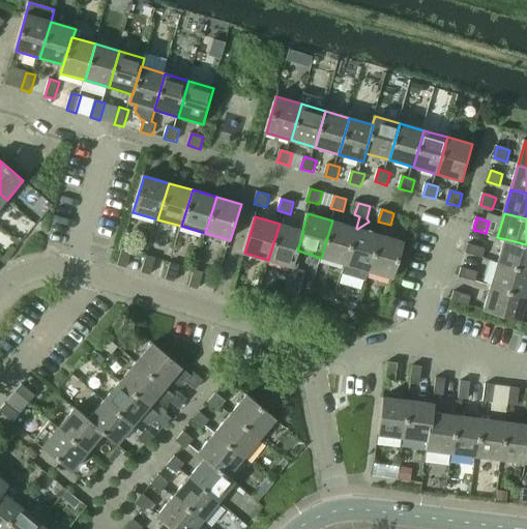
[(321,258),(345,264),(356,228),(332,221),(321,258)]
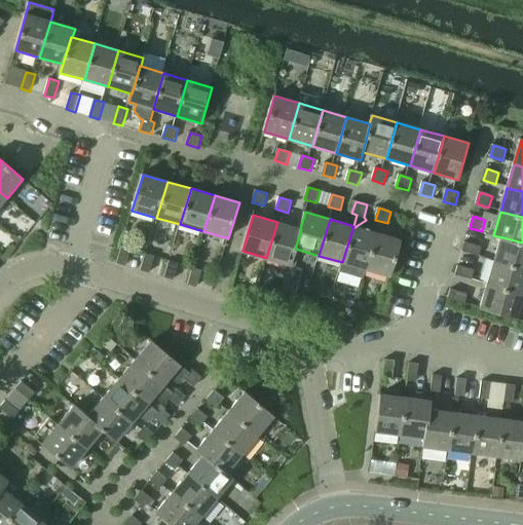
[(291,265),(296,249),(295,249),(301,229),(300,229),(277,222),(266,258),(291,265)]
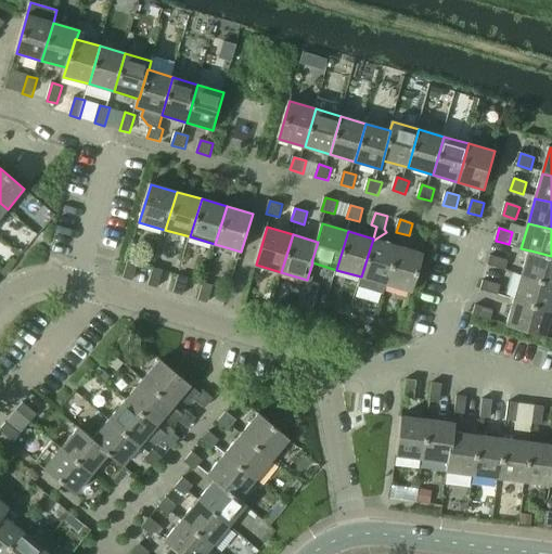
[(384,294),(386,284),(398,246),(374,240),(373,239),(361,277),(359,286),(384,294)]
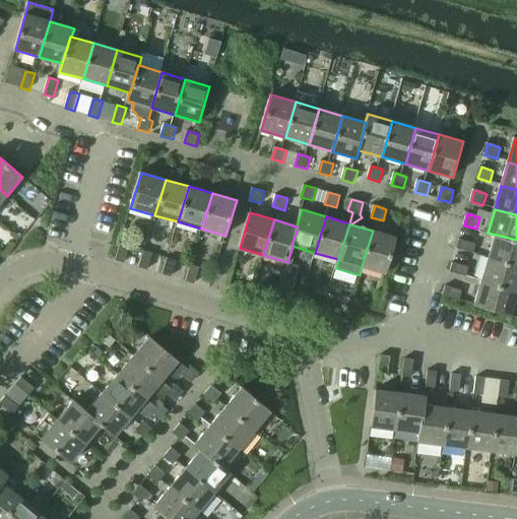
[(373,231),(362,266),(386,273),(397,238),(373,231)]
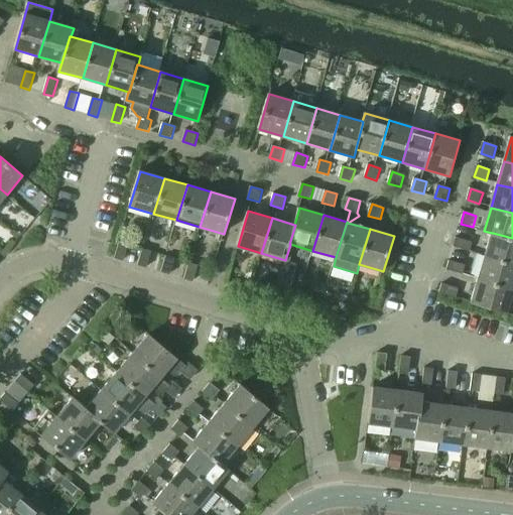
[(486,256),(512,263),(512,238),(493,233),(492,233),(486,256)]
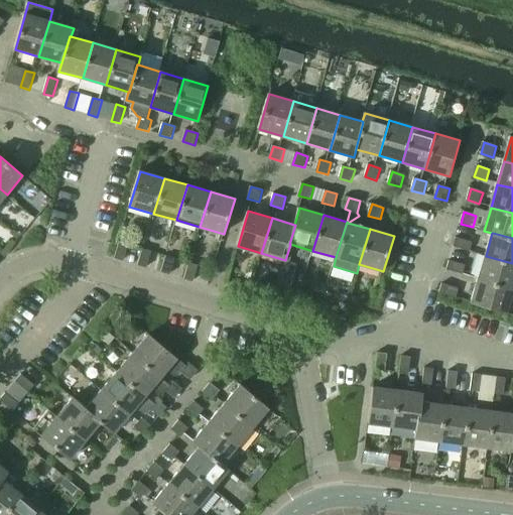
[(454,247),(471,252),(473,243),(457,238),(454,247)]
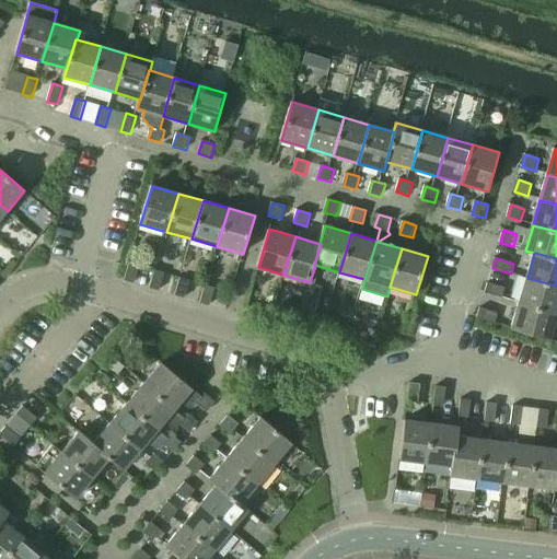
[(125,281),(135,283),(140,266),(130,263),(125,281)]
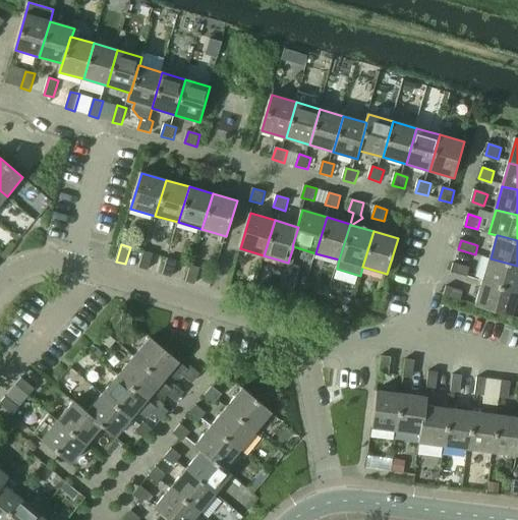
[(139,269),(149,271),(154,254),(145,251),(139,269)]
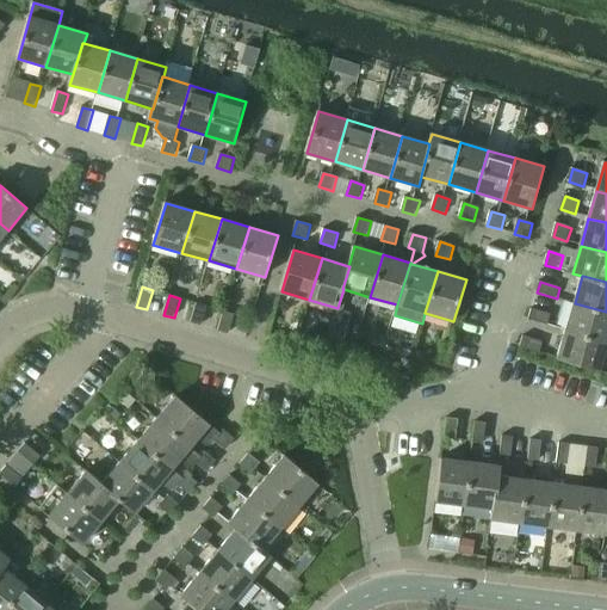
[(191,322),(202,326),(208,306),(197,303),(191,322)]
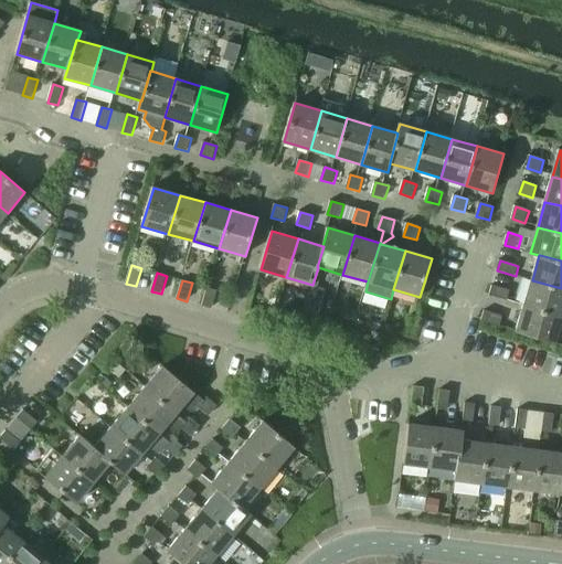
[(525,306),(561,316),(561,288),(532,280),(525,306)]
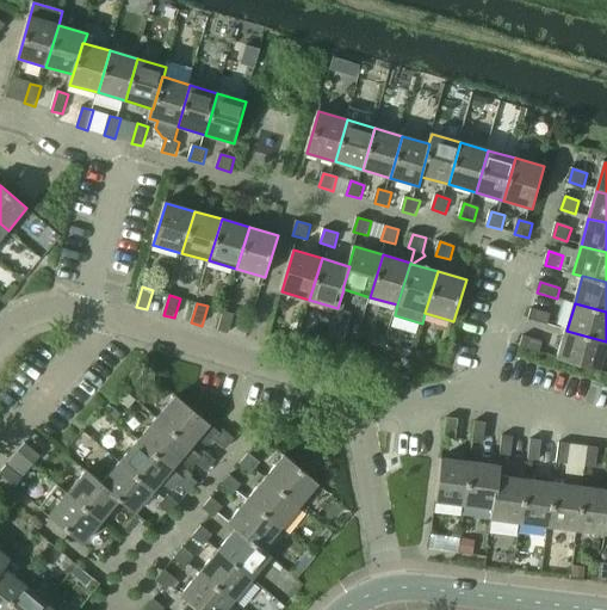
[(528,320),(549,326),(551,315),(532,309),(528,320)]
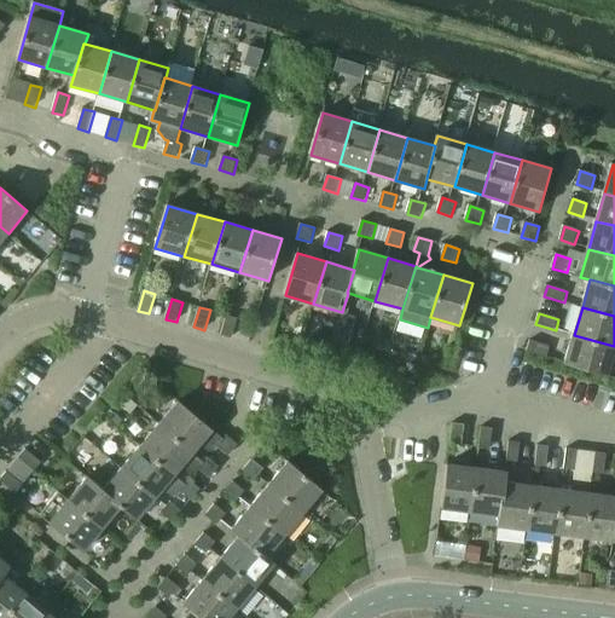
[(221,335),(232,339),(238,318),(227,316),(221,335)]
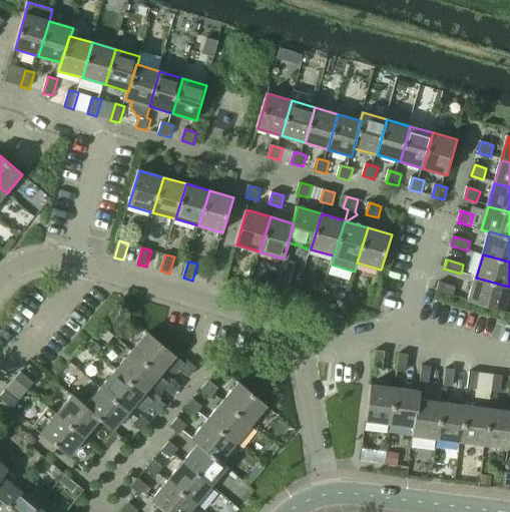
[(469,302),(504,312),(509,295),(509,287),(476,278),(469,302)]
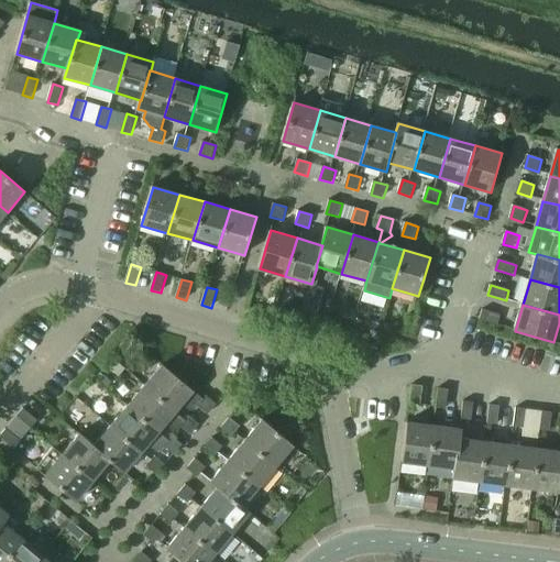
[(481,320),(498,324),(502,316),(483,310),(481,320)]
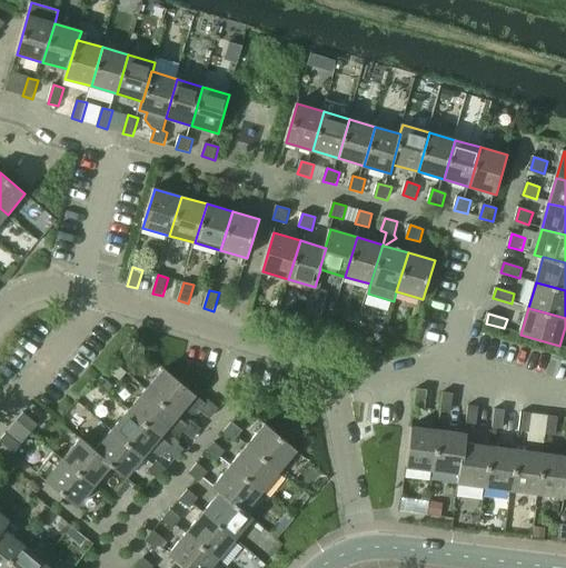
[(165,369),(147,390),(178,416),(185,408),(192,415),(197,415),(200,410),(211,419),(219,409),(209,400),(206,404),(165,369)]
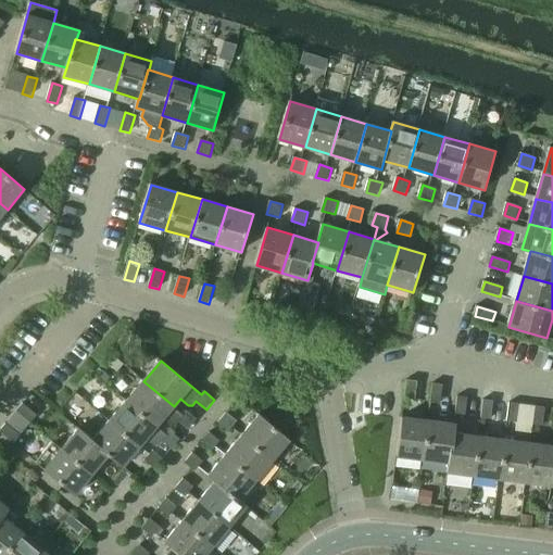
[(143,381),(127,401),(158,427),(164,419),(172,425),(176,425),(179,420),(189,429),(198,419),(187,411),(184,415),(174,406),(143,381)]
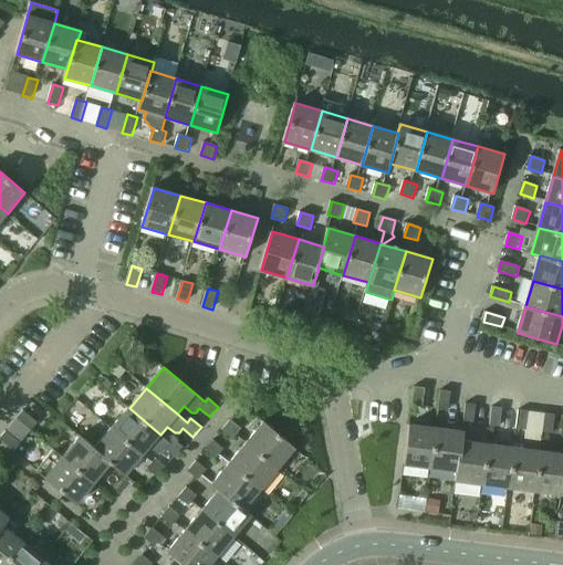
[(413,406),(423,408),(425,389),(415,388),(413,406)]
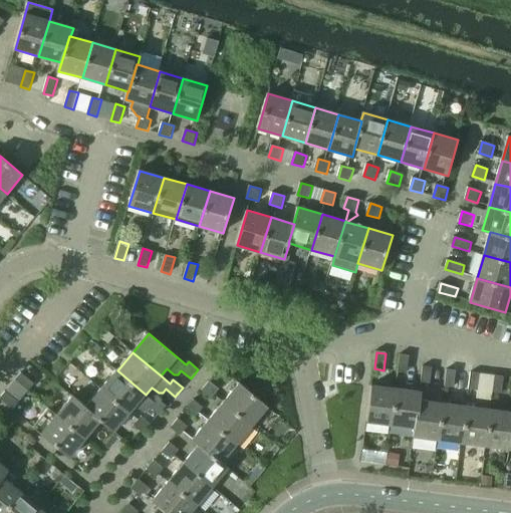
[(399,371),(408,373),(410,356),(401,355),(399,371)]
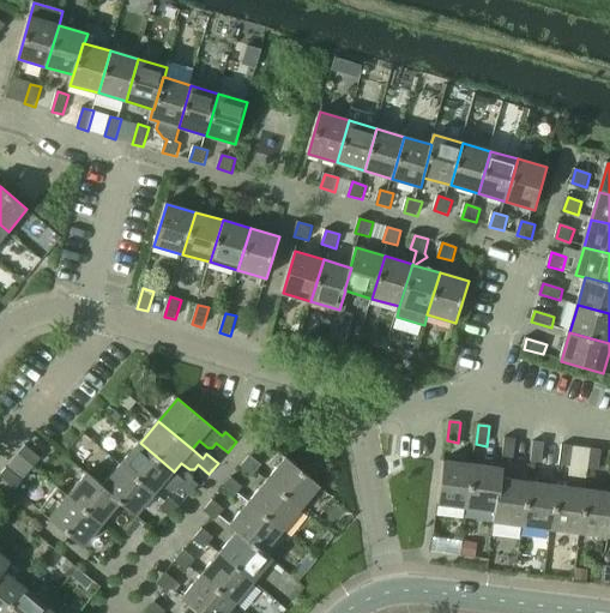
[(503,458),(514,460),(517,439),(506,438),(503,458)]
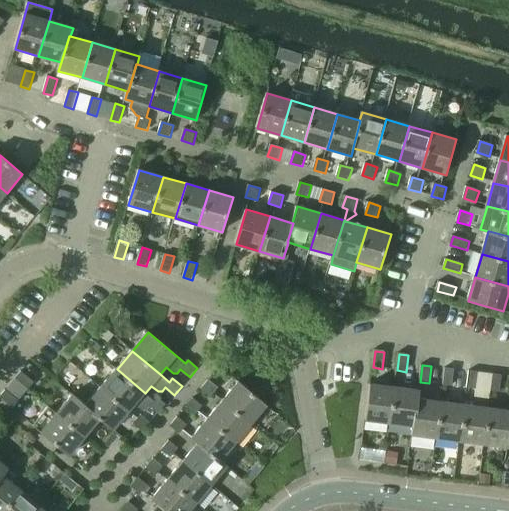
[(444,385),(453,386),(455,369),(446,368),(444,385)]
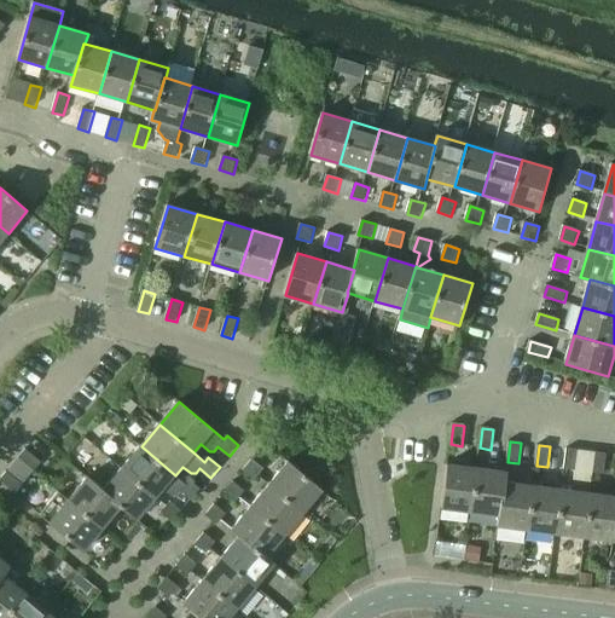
[(122,469),(156,497),(163,489),(172,496),(177,495),(180,491),(192,500),(201,489),(190,480),(186,484),(175,475),(141,446),(122,469)]
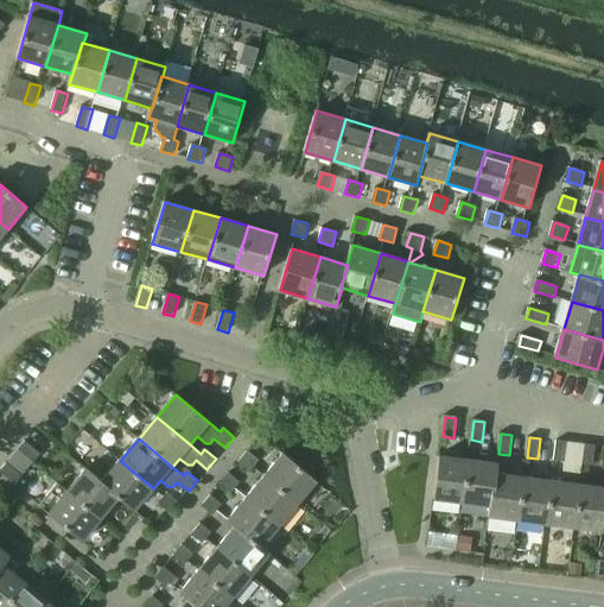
[(555,461),(565,462),(568,443),(558,441),(555,461)]
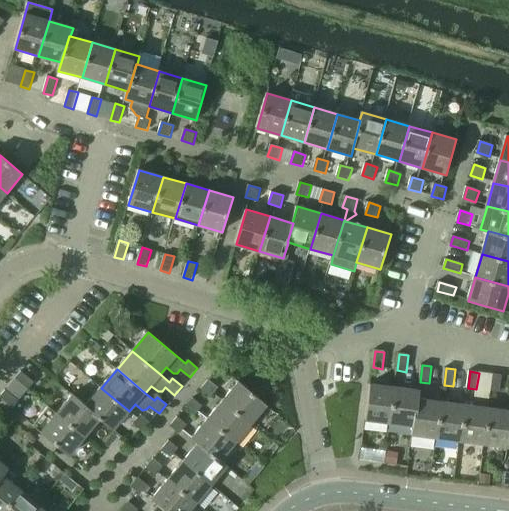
[(16,379),(29,390),(34,383),(21,372),(16,379)]
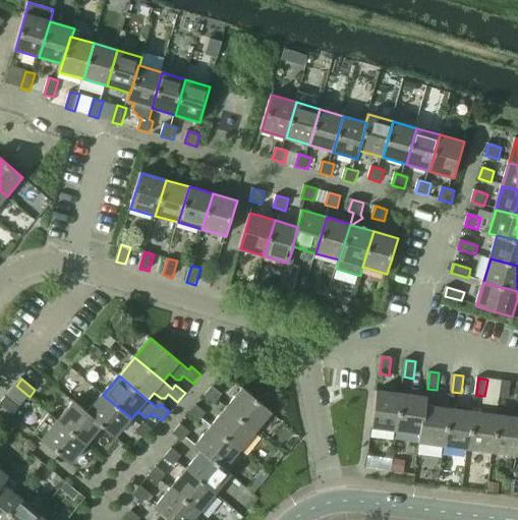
[(500,398),(509,399),(511,383),(502,381),(500,398)]
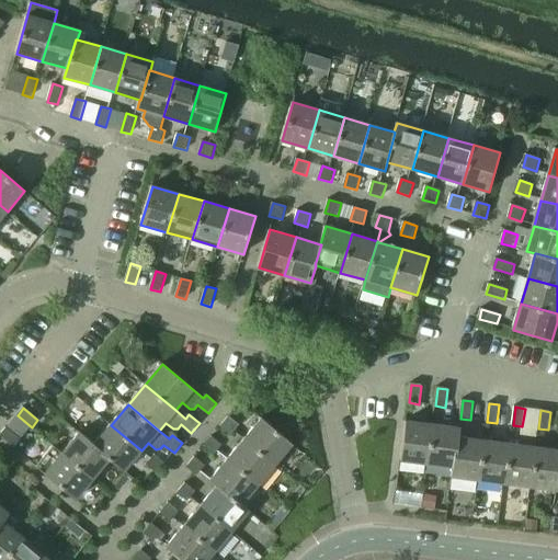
[(220,426),(231,435),(239,425),(229,416),(220,426)]
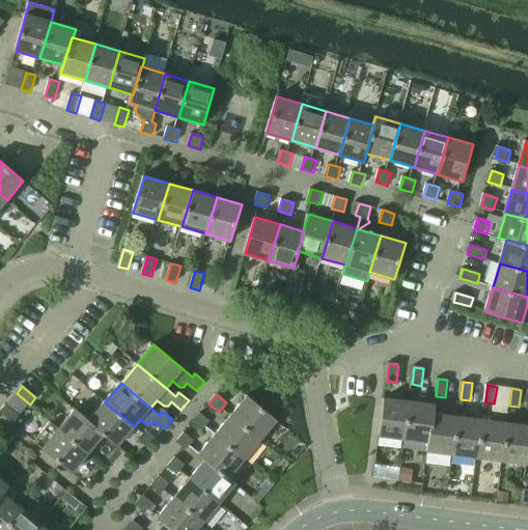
[(231,416),(260,440),(277,420),(248,395),(231,416)]
